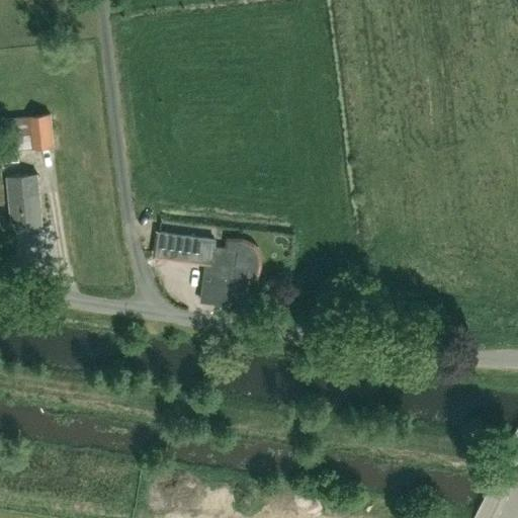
[(31,150),(55,147),(51,113),(27,116),(31,150)]
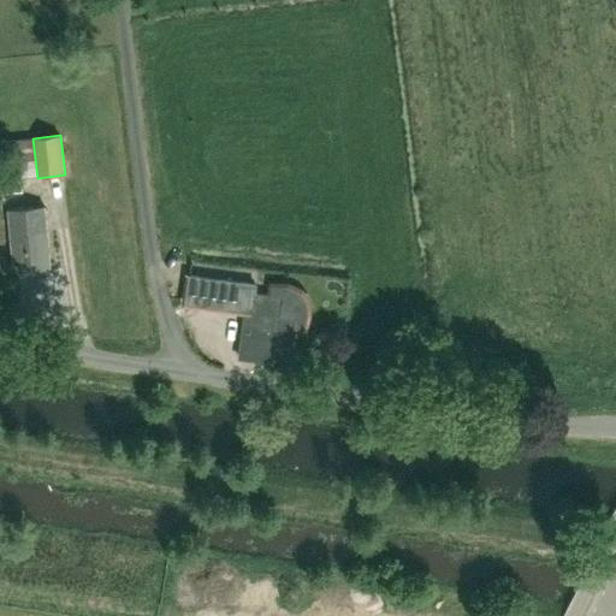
[(0,181),(1,194),(22,191),(17,140),(0,141),(0,181)]
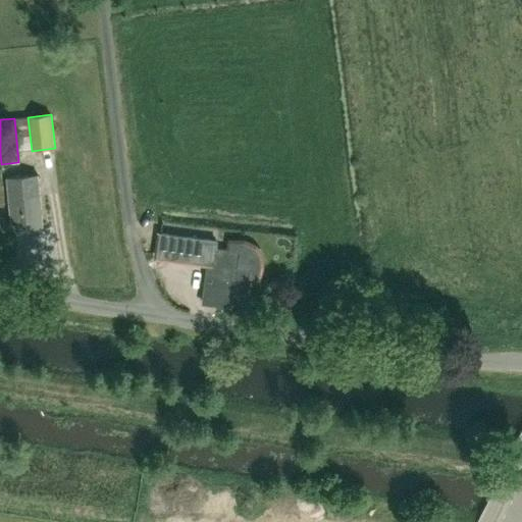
[(11,228),(42,225),(37,175),(6,178),(11,228)]
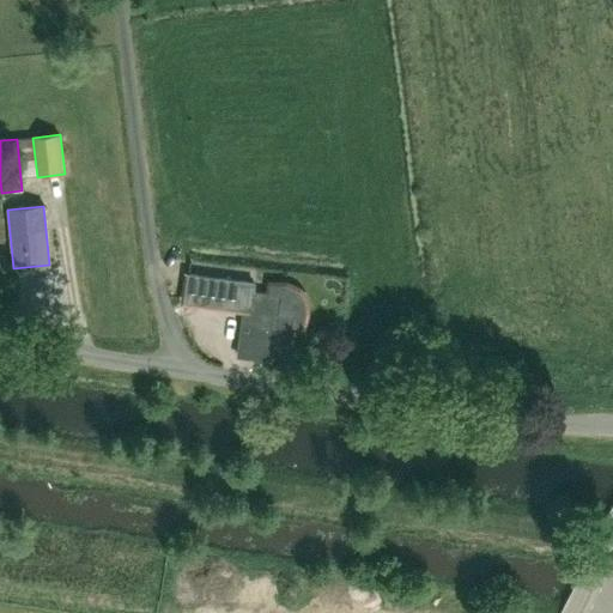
[(226,307),(230,280),(189,274),(186,302),(226,307)]
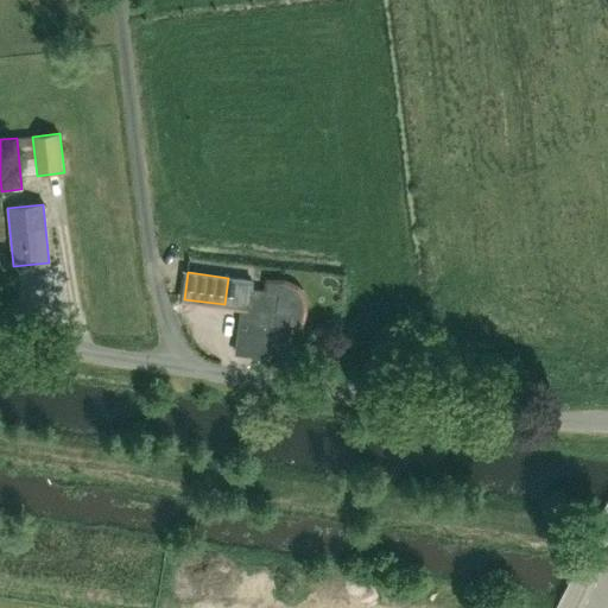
[(277,293),(244,289),(236,352),(284,358),(290,311),(276,310),(277,293)]
